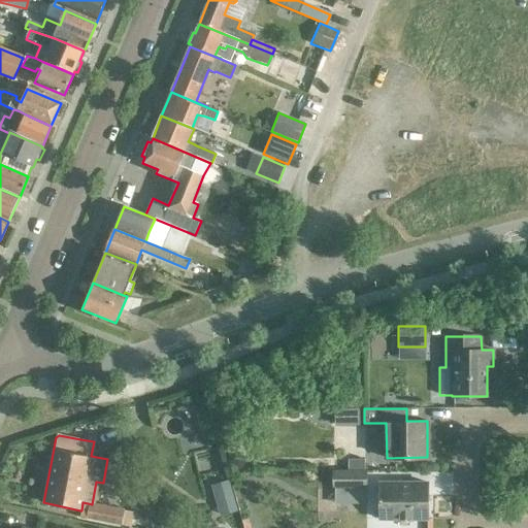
[(364,461),(348,461),(348,472),(356,472),(364,472),(364,461)]
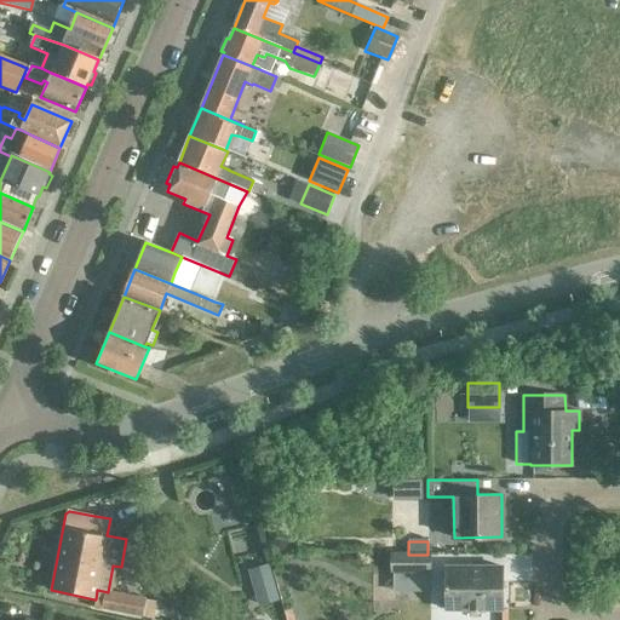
[(391,572),(430,572),(430,555),(428,555),(418,555),(408,555),(390,555),(391,572)]
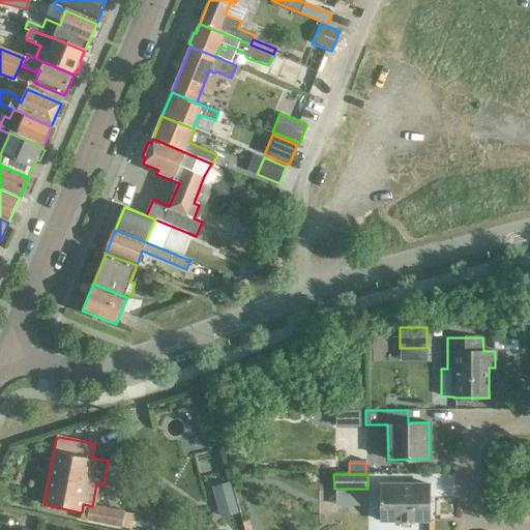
[(229,483),(212,489),(221,518),(237,513),(229,483)]
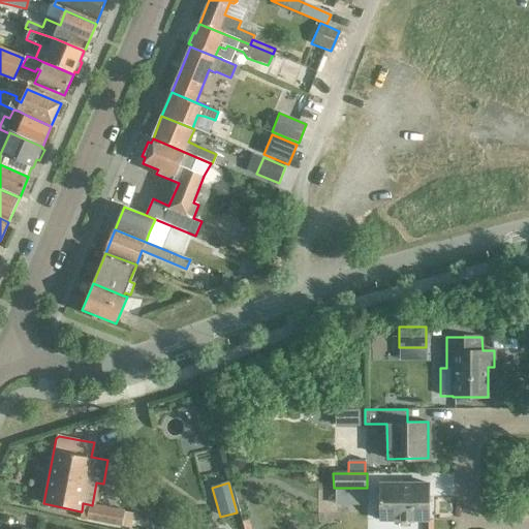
[(428,520),(428,497),(428,483),(379,484),(380,520),(428,520)]
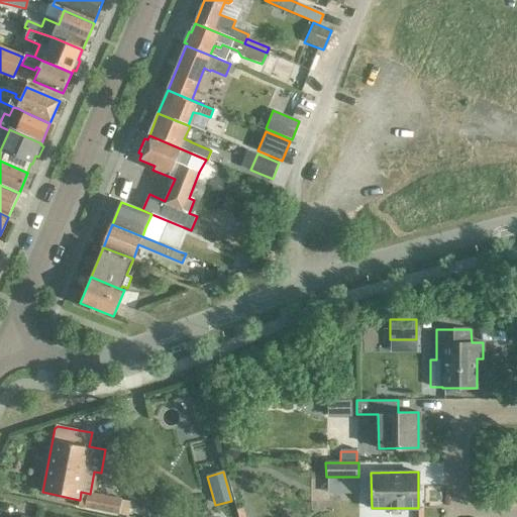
[(79,500),(77,508),(84,509),(84,508),(127,516),(130,502),(90,494),(86,493),(81,492),(80,500),(79,500)]
